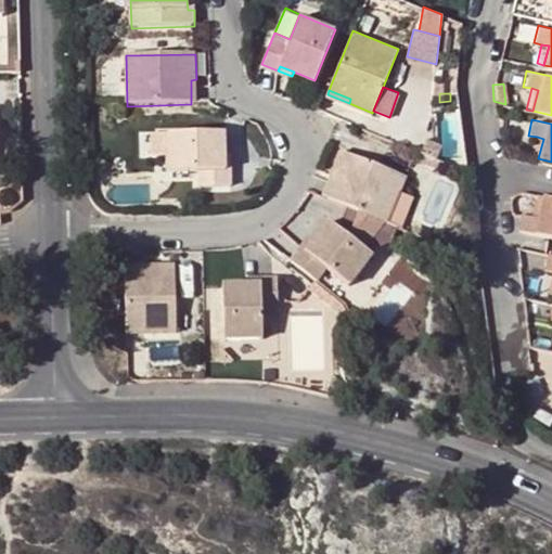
[(202,175),(202,191),(232,189),(232,174),(226,174),(226,157),(226,134),(171,136),(171,159),(171,175),(202,175)]
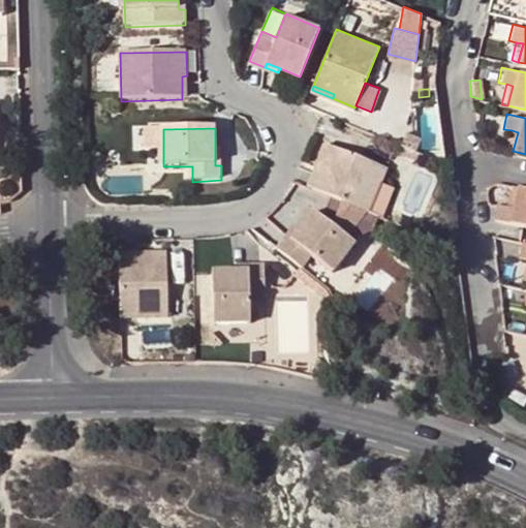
[(147,152),(163,152),(163,129),(146,129),(147,152)]
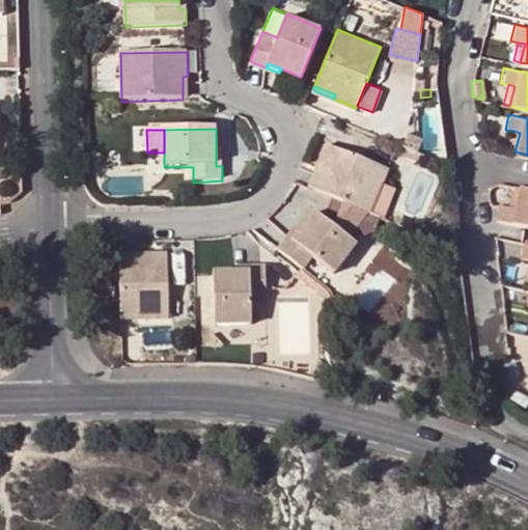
[(515,151),(520,133),(513,131),(509,150),(515,151)]
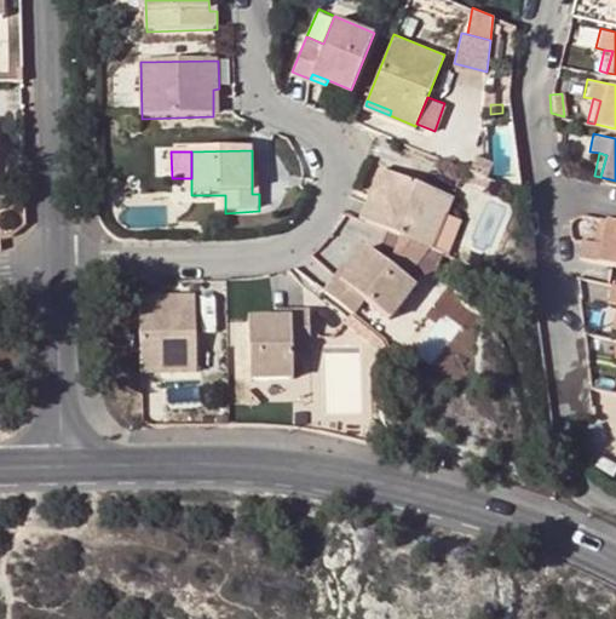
[(452,195),(381,166),(369,193),(375,195),(364,221),(381,228),(430,247),(452,195)]
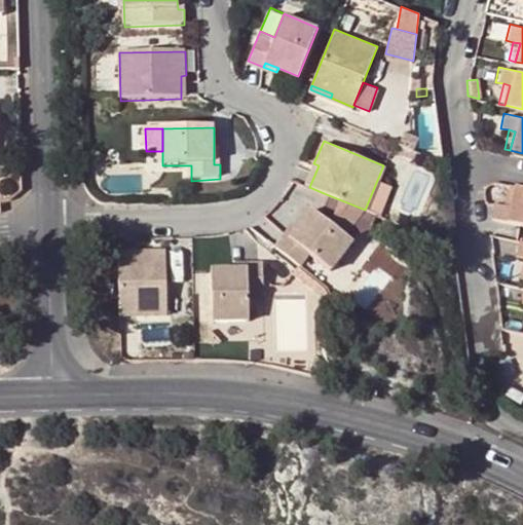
[(415,150),(399,143),(397,150),(412,156),(415,150)]
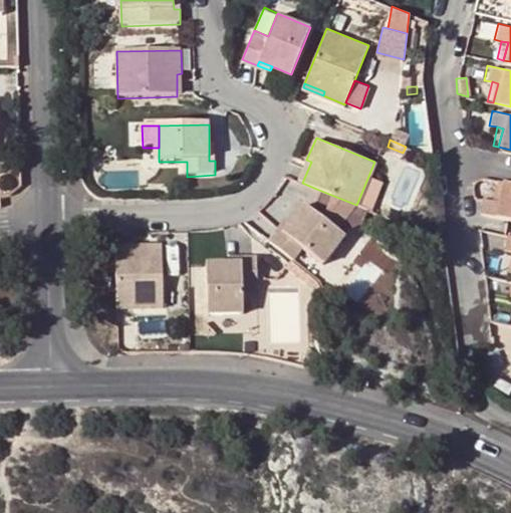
[(95,151),(87,160),(95,166),(102,157),(95,151)]
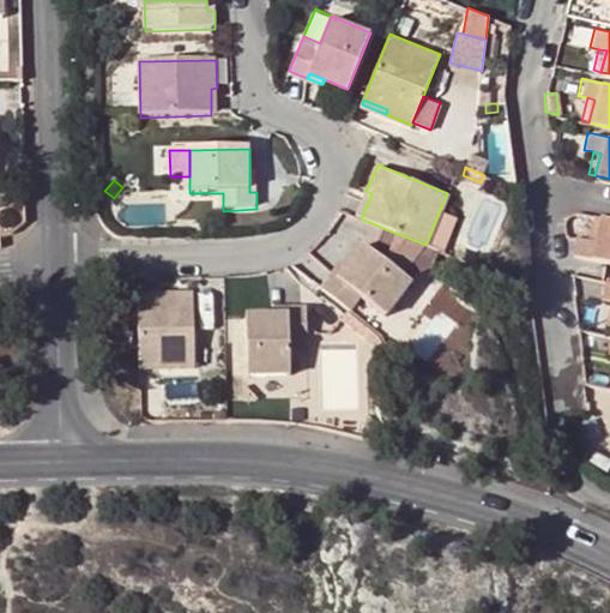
[(361,218),(372,193),(366,191),(356,216),(361,218)]
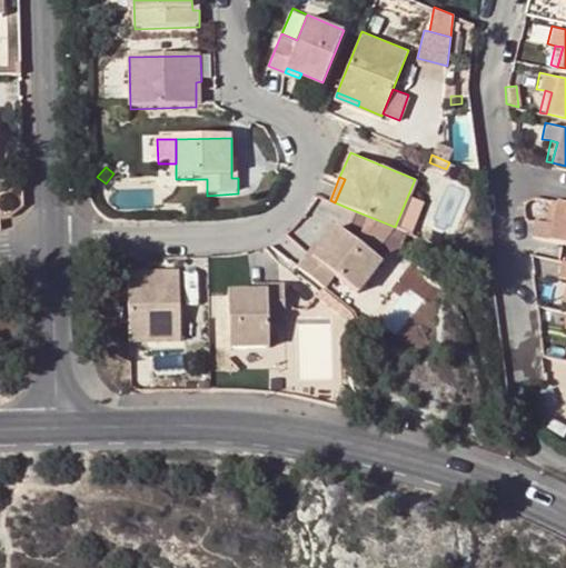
[(553,198),(545,196),(539,218),(547,220),(553,198)]
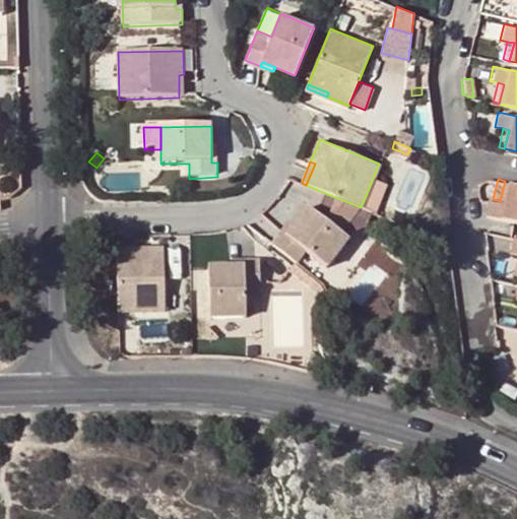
[(516,184),(505,181),(500,201),(493,199),(486,198),(482,213),(516,220),(516,184)]
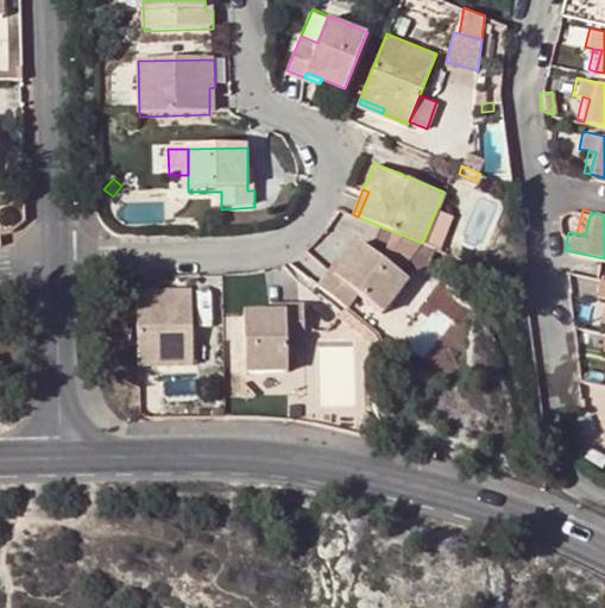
[(370,251),(361,244),(346,264),(335,276),(332,273),(320,288),(345,308),(358,293),(370,251)]
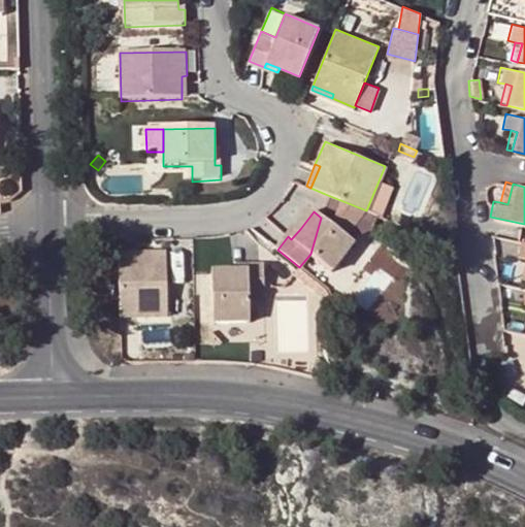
[(389,220),(405,226),(407,220),(391,213),(389,220)]
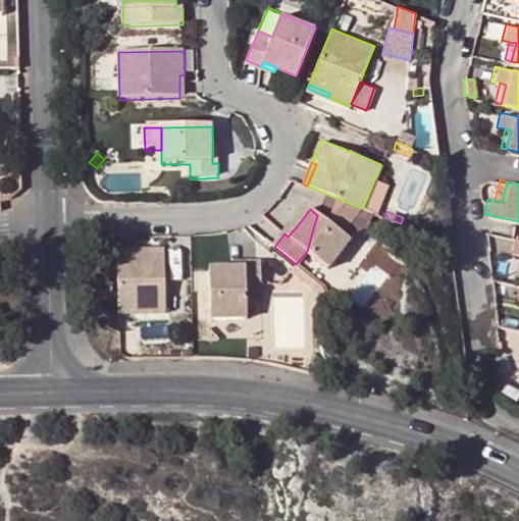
[(317,215),(307,251),(326,267),(348,240),(317,215)]
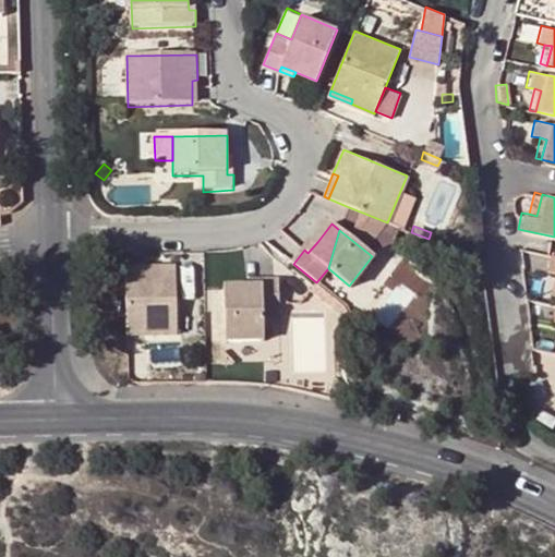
[(304,250),(308,253),(317,242),(313,238),(304,250)]
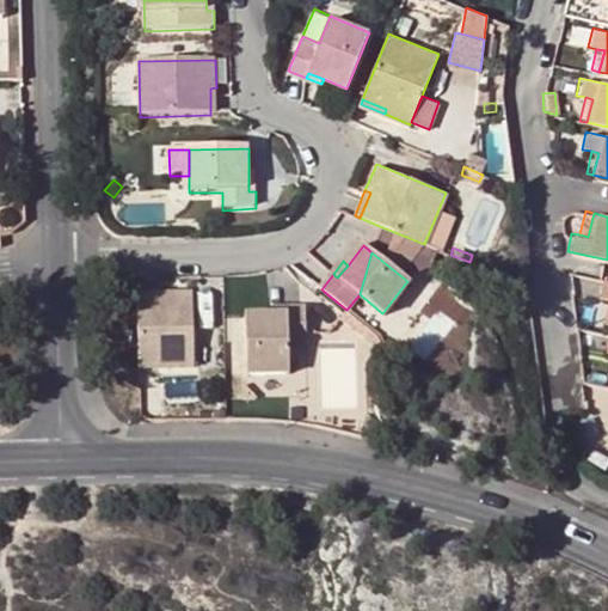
[(607,298),(607,317),(607,322),(607,321),(607,279),(599,277),(595,295),(605,298),(607,298)]
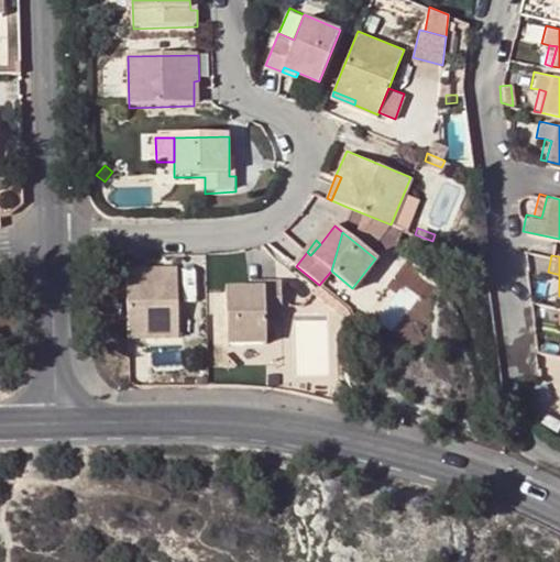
[(178,337),(176,266),(152,267),(152,271),(127,271),(129,338),(178,337)]
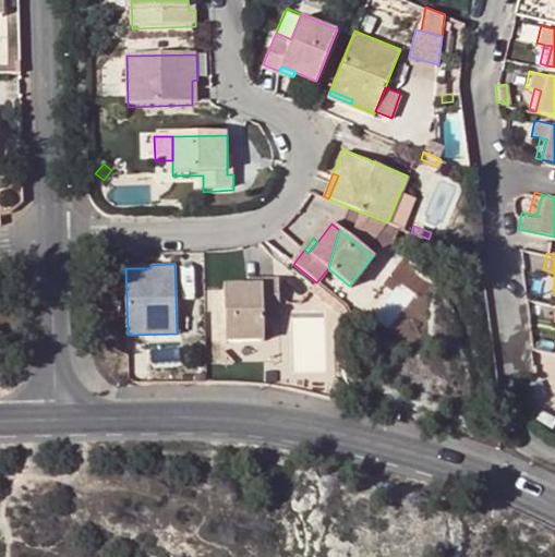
[(263,288),(263,294),(249,294),(225,295),(227,349),(264,348),(264,318),(280,318),(279,288),(263,288)]
